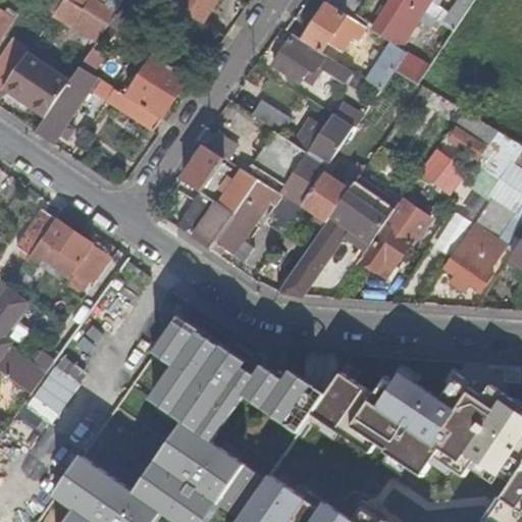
[(37,0),(35,3),(54,15),(64,0),(37,0)]
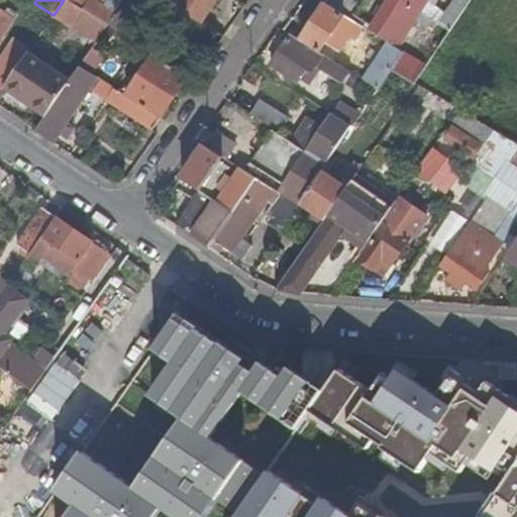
[(64,0),(54,15),(96,42),(108,25),(67,0),(64,0)]
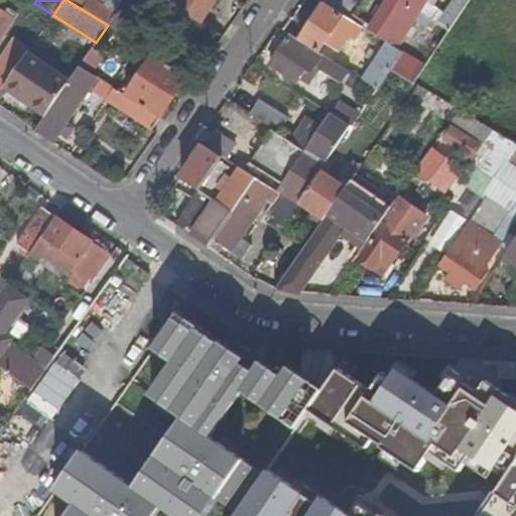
[(85,0),(67,0),(108,25),(115,13),(104,7),(93,0),(91,0),(89,4),(85,1),(85,0)]
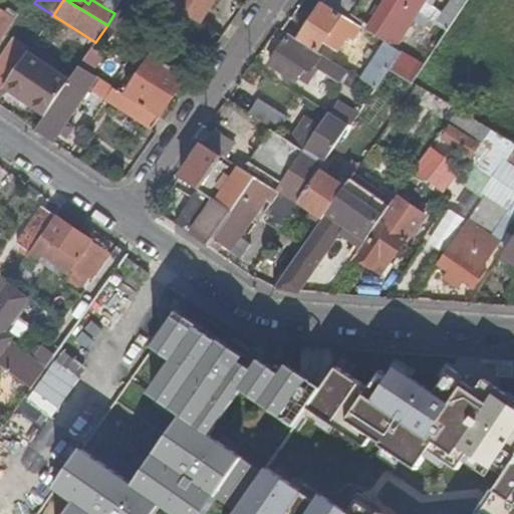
[(107,0),(103,7),(114,13),(122,0),(107,0)]
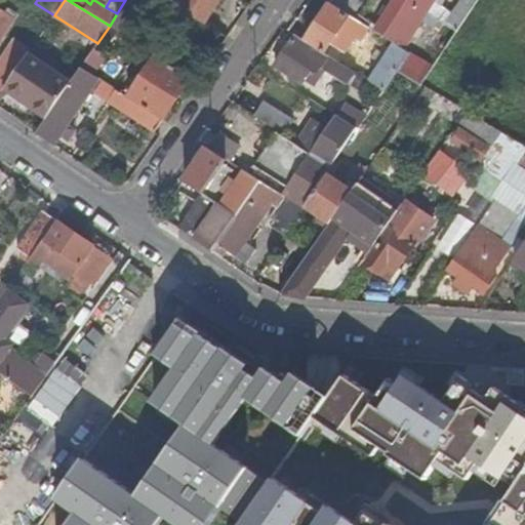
[(128,37),(151,0),(125,0),(117,13),(110,26),(128,37)]
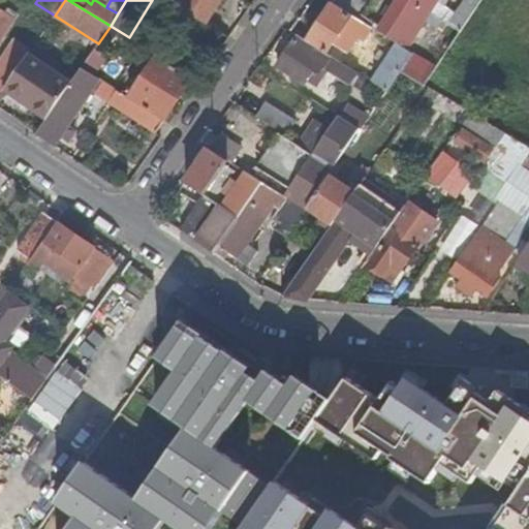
[(165,0),(206,26),(221,0),(165,0)]
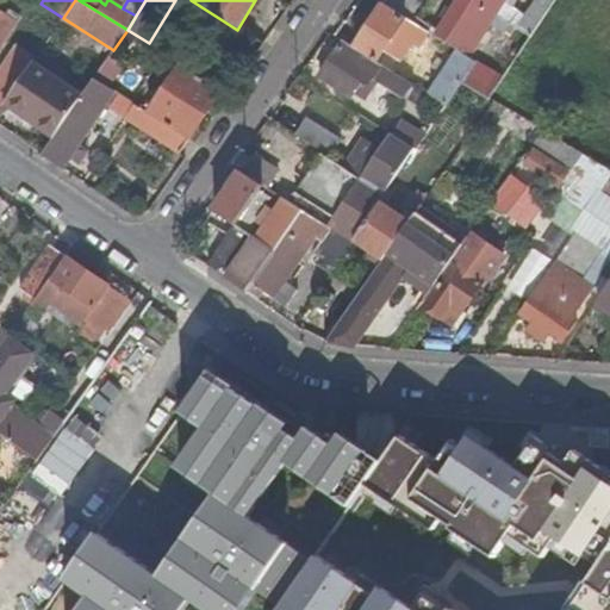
[(414,0),(385,0),(383,5),(408,20),(418,4),(419,2),(414,0)]
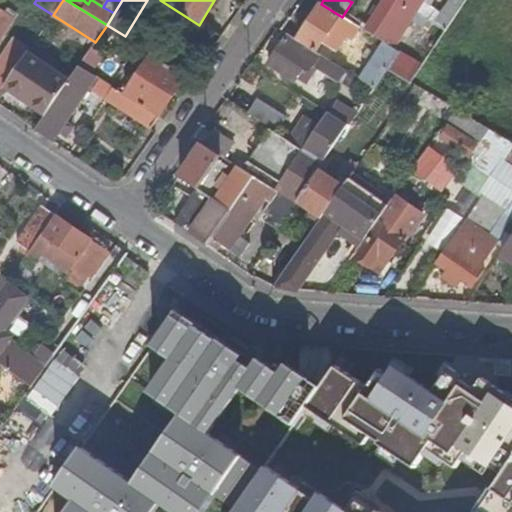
[(415,13),(423,0),(384,0),(368,26),(362,22),(359,27),(360,28),(383,42),(393,48),(411,19),(423,27),(427,21),(415,13)]
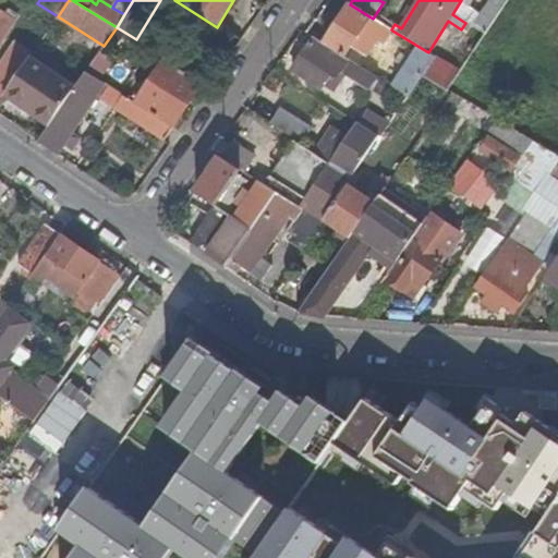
[(469,17),(465,23),(484,34),(506,0),(488,0),(475,22),(469,17)]
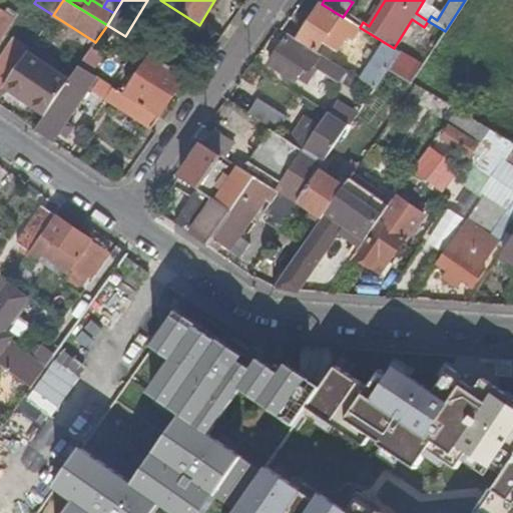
[(363,10),(352,3),(343,17),(355,24),(363,10)]
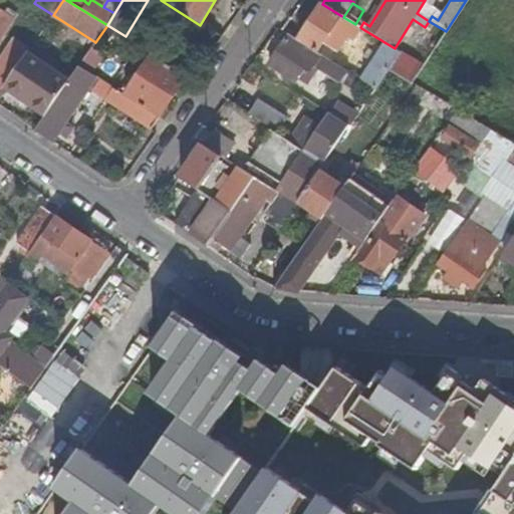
[(343,17),(322,4),(299,40),(318,52),(324,41),(339,51),(345,41),(348,37),(351,39),(353,40),(361,28),(360,27),(355,24),(343,17)]
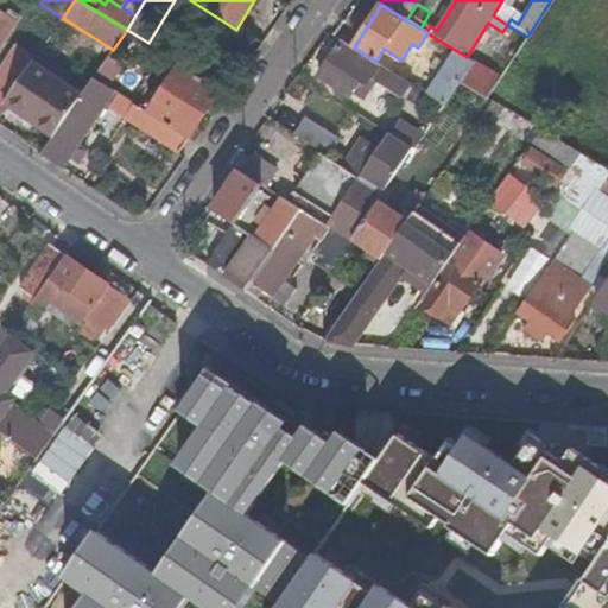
[(0,10),(0,38),(2,40),(17,20),(0,10)]
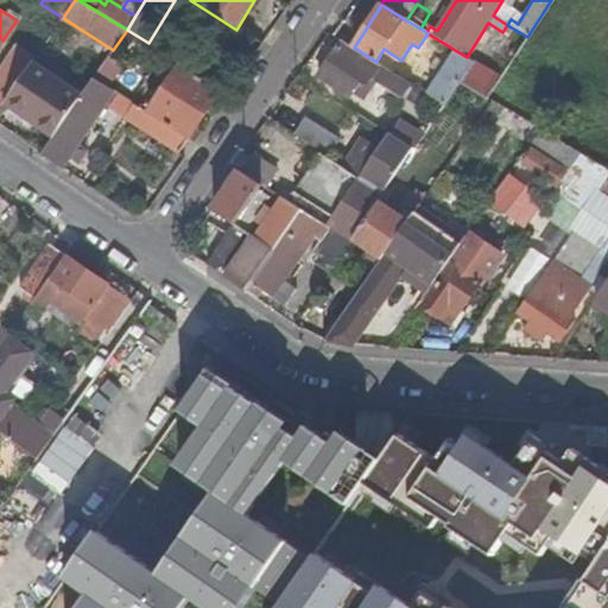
[(166,37),(158,49),(182,64),(222,90),(238,67),(223,56),(213,73),(206,68),(204,61),(166,37)]
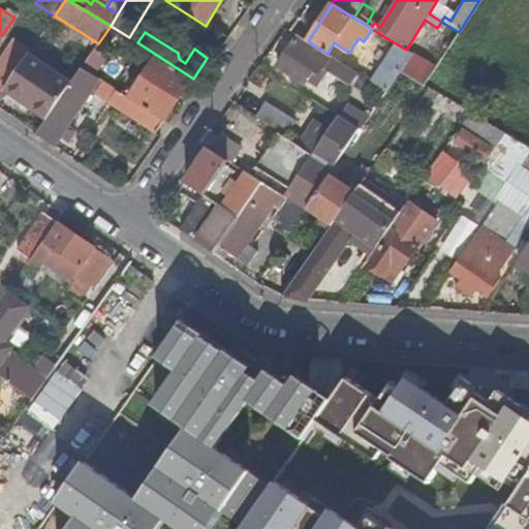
[(350,85),(358,73),(328,54),(308,41),(298,35),(276,67),(302,85),(305,81),(311,70),(316,73),(321,66),(329,71),(350,85)]
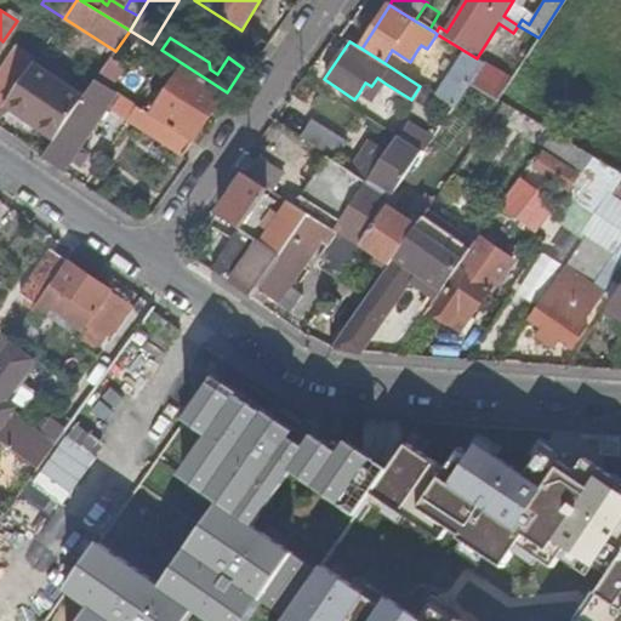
[(434,95),(454,107),(469,84),(484,62),(477,58),(465,51),(434,95)]
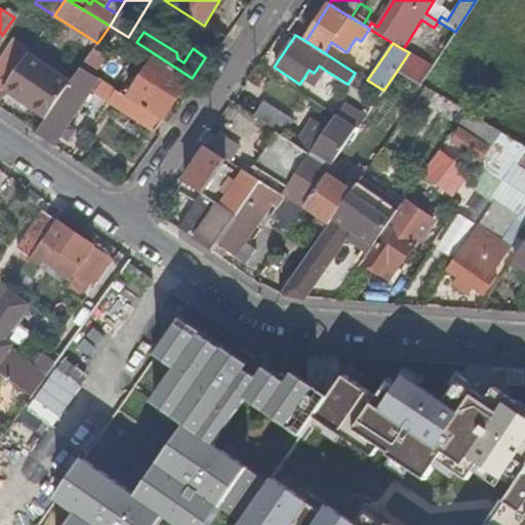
[(94,74),(105,56),(89,47),(79,66),(94,74)]
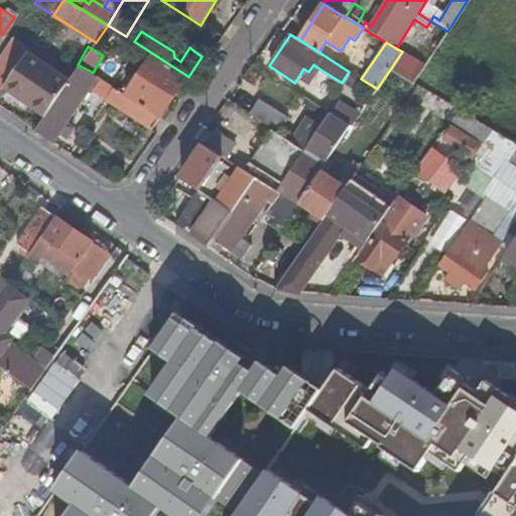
[(0,92),(23,57),(9,49),(0,61),(0,92)]
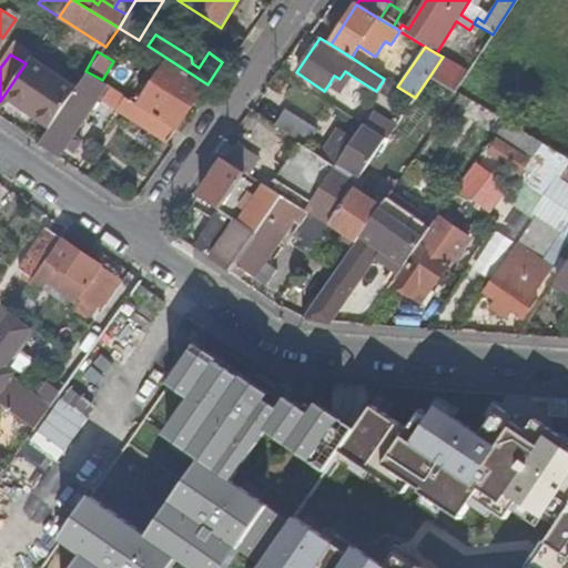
[(443,57),(429,77),(455,92),(468,71),(443,57)]
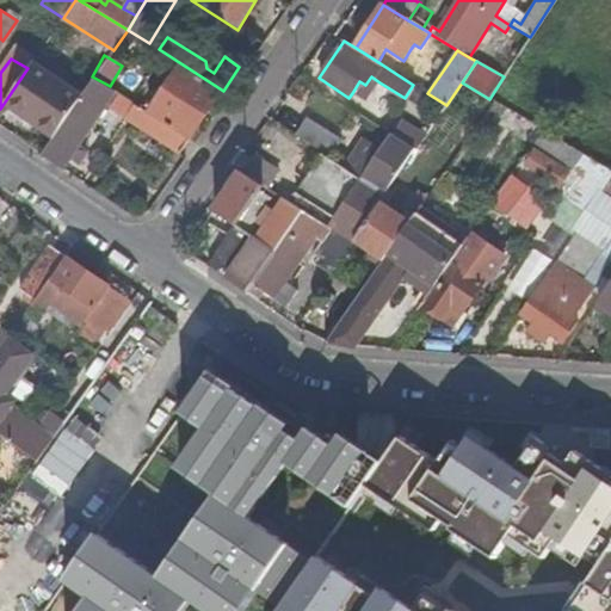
[(6,103),(56,136),(81,98),(32,65),(6,103)]
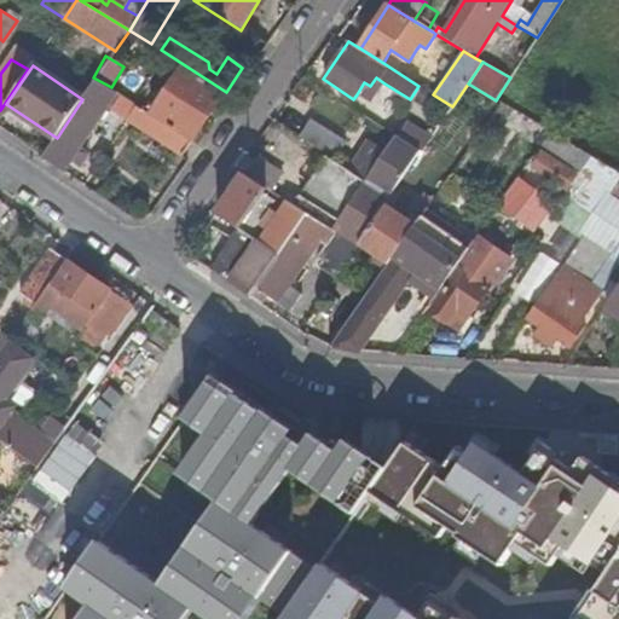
[(191,142),(226,92),(185,65),(150,115),(191,142)]
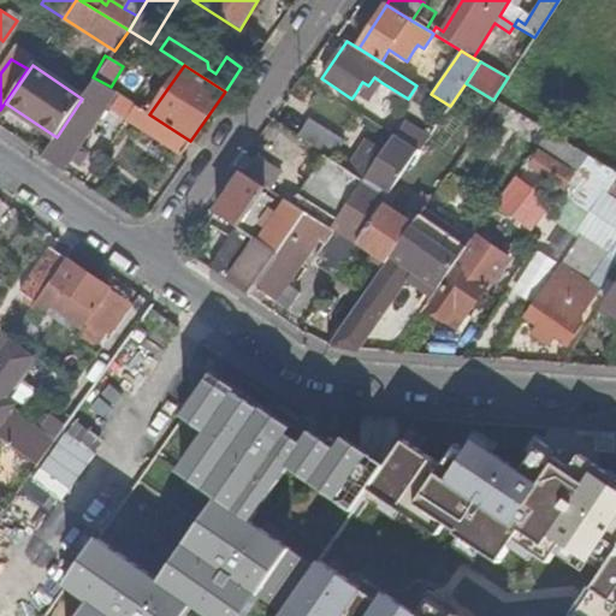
[(362,82),(355,94),(369,102),(383,83),(374,77),(368,86),(362,82)]
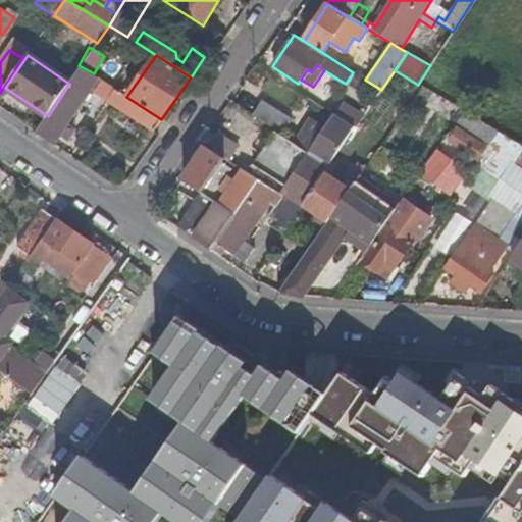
[(67,123),(98,79),(81,67),(69,84),(48,116),(46,119),(37,133),(54,144),(61,134),(69,139),(76,129),(67,123)]
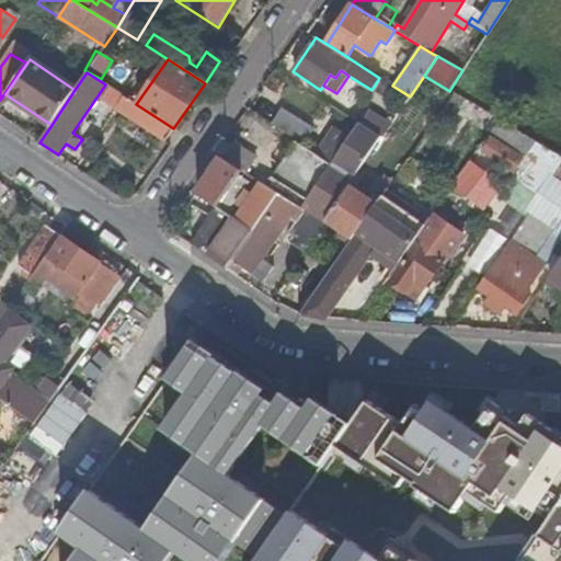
[(6,94),(3,98),(49,128),(52,125),(6,94)]
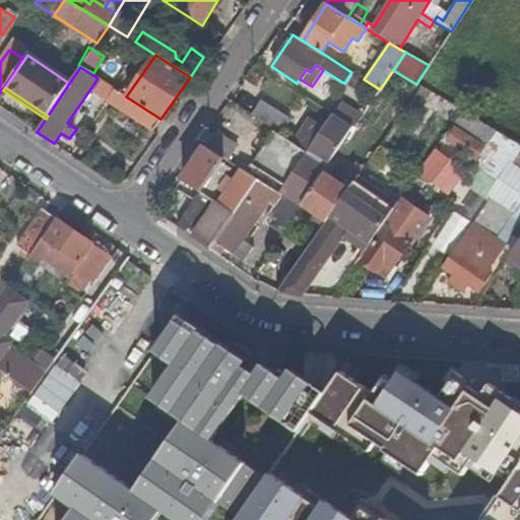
[(152,131),(160,119),(126,96),(114,89),(107,101),(152,131)]
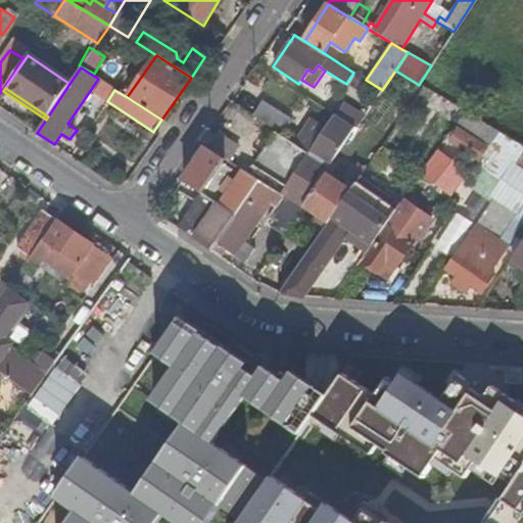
[(342,102),(335,113),(354,126),(357,128),(365,116),(342,102)]
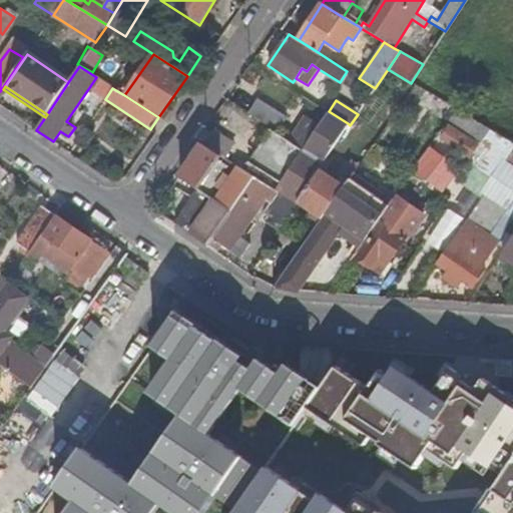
[(261,104),(252,117),(271,128),(282,135),(291,122),(261,104)]
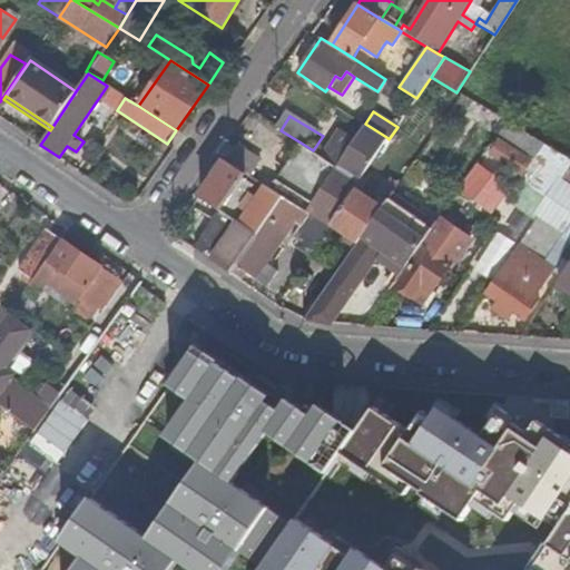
[(359,178),(386,137),(365,124),(355,138),(353,141),(347,138),(342,146),(349,149),(345,154),(337,166),(359,178)]
